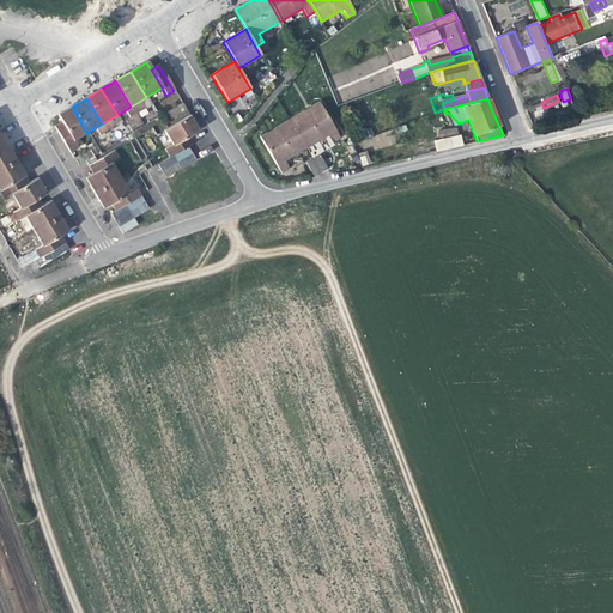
[(143,109),(139,102),(131,107),(135,114),(143,109)]
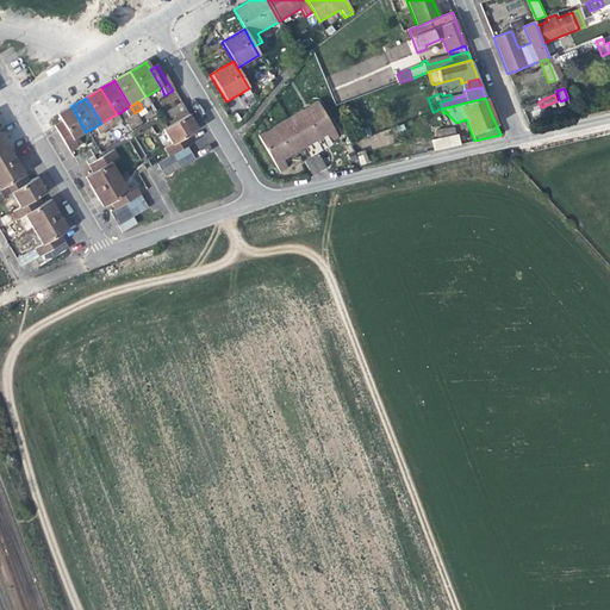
[(334,131),(317,103),(307,109),(299,113),(288,119),(305,148),(327,136),(331,143),(338,138),(334,131)]
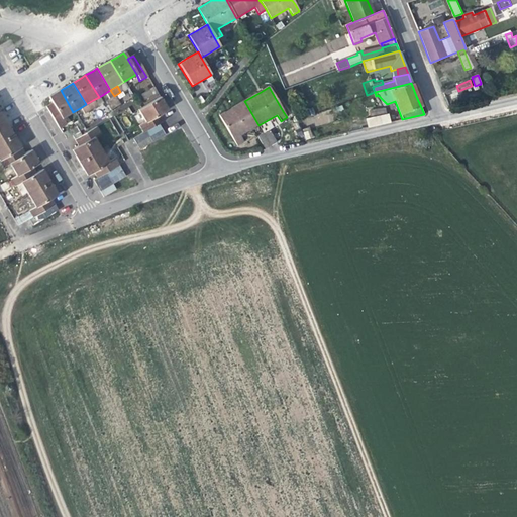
[(143,102),(157,94),(152,88),(139,96),(143,102)]
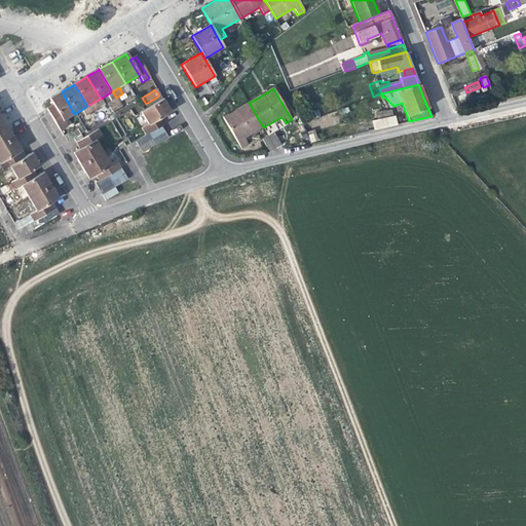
[(74,114),(62,91),(57,95),(48,100),(52,106),(62,121),(74,114)]
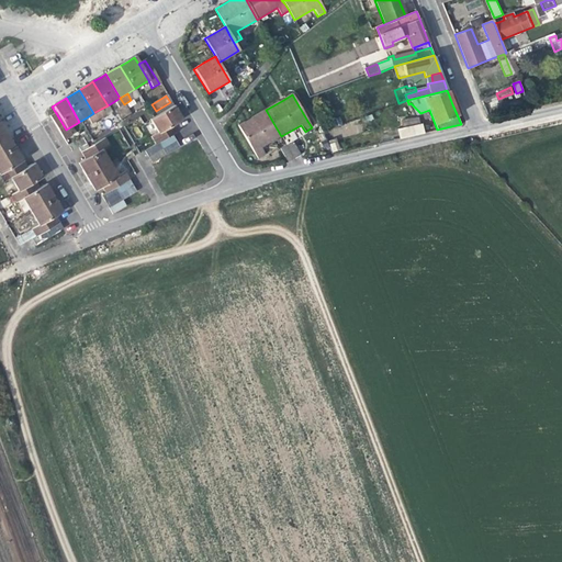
[(124,104),(120,98),(113,102),(117,109),(124,104)]
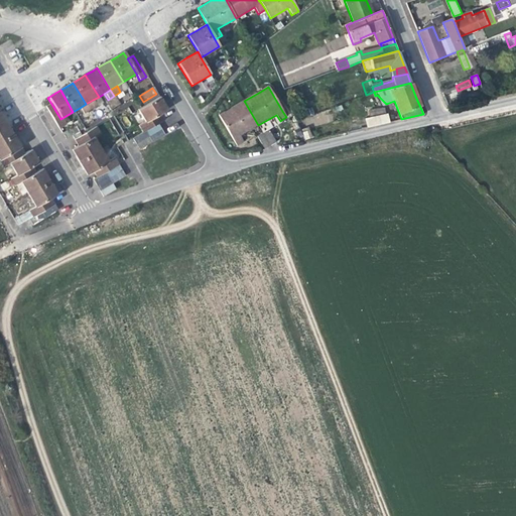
[(144,124),(160,115),(166,111),(162,105),(158,98),(137,111),(144,124)]
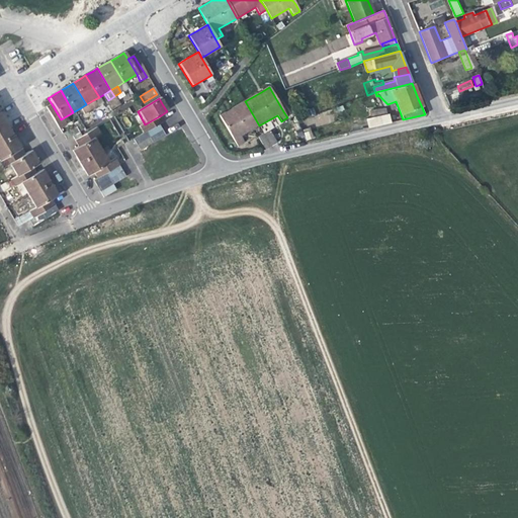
[(96,106),(93,100),(86,104),(90,110),(96,106)]
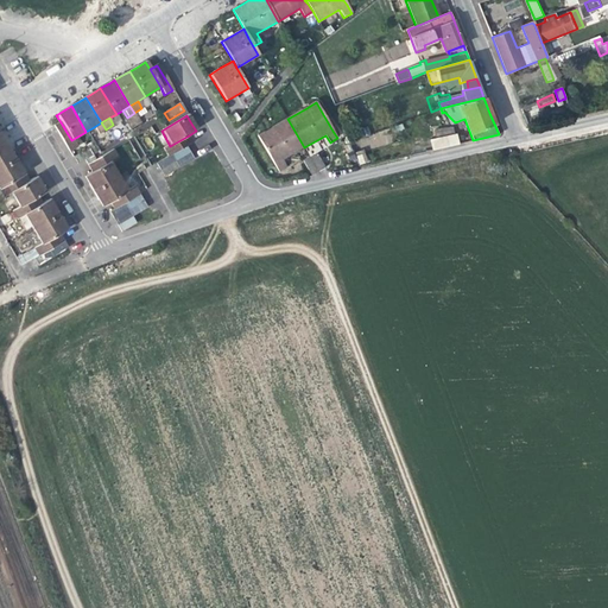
[(304,147),(287,119),(278,125),(268,131),(258,137),(274,165),(278,172),(286,168),(282,160),(304,147)]
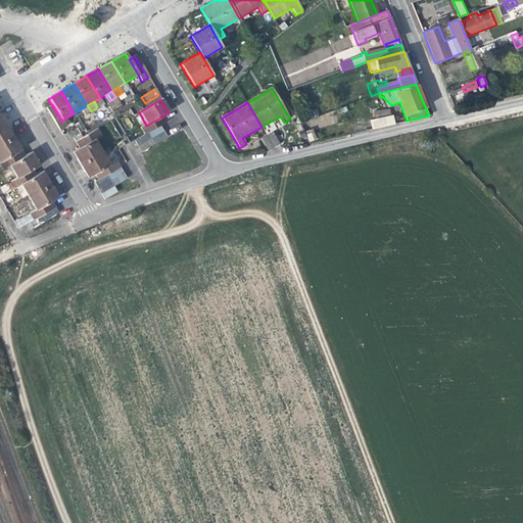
[(65,127),(61,121),(52,105),(46,109),(58,131),(65,127)]
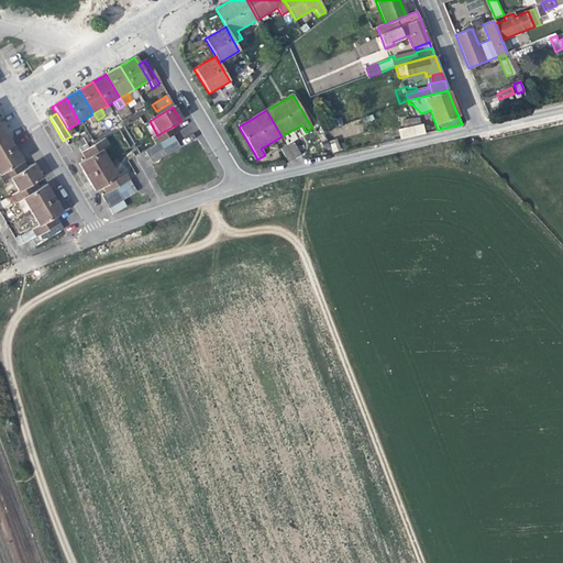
[(98,120),(94,113),(87,118),(90,124),(98,120)]
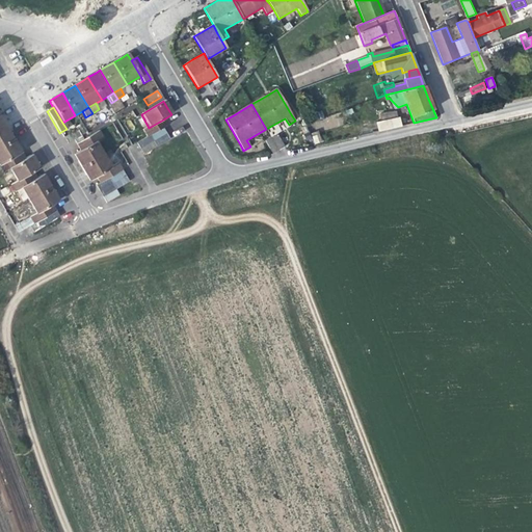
[(398,117),(376,123),(378,132),(401,127),(398,117)]
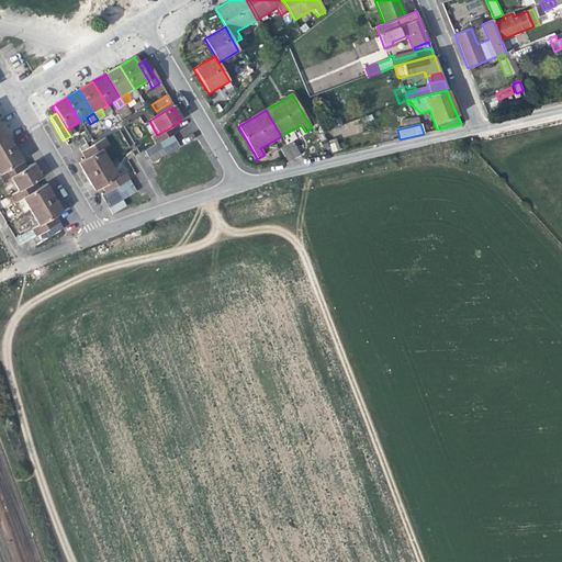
[(154,146),(171,135),(178,132),(175,125),(157,135),(150,138),(154,146)]
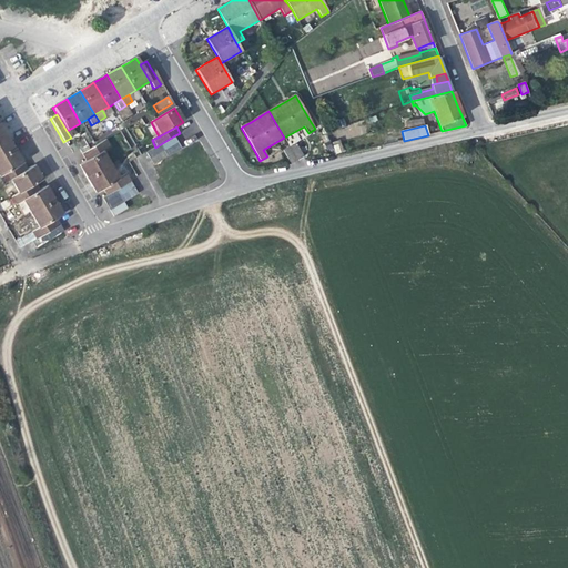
[(10,143),(6,137),(0,139),(0,158),(13,150),(10,143)]
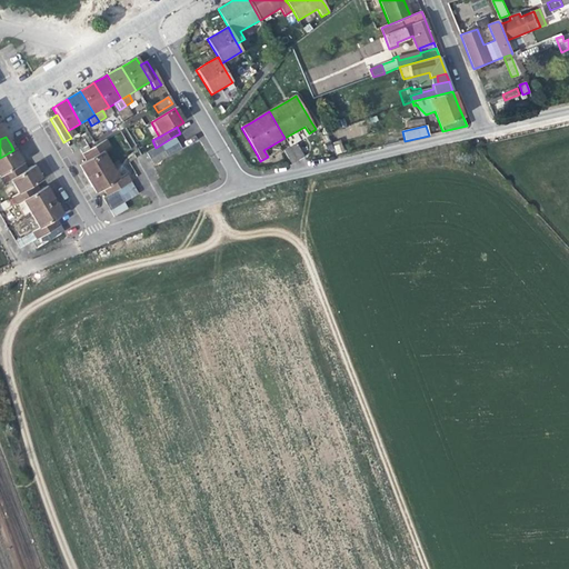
[(181,150),(173,137),(156,148),(145,155),(152,167),(181,150)]
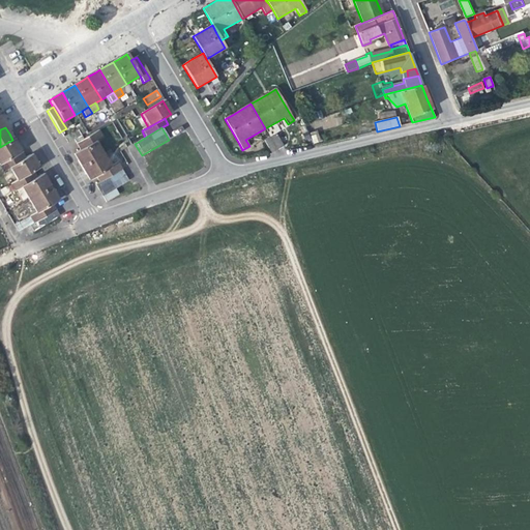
[(66,145),(80,137),(79,136),(76,130),(63,139),(66,145)]
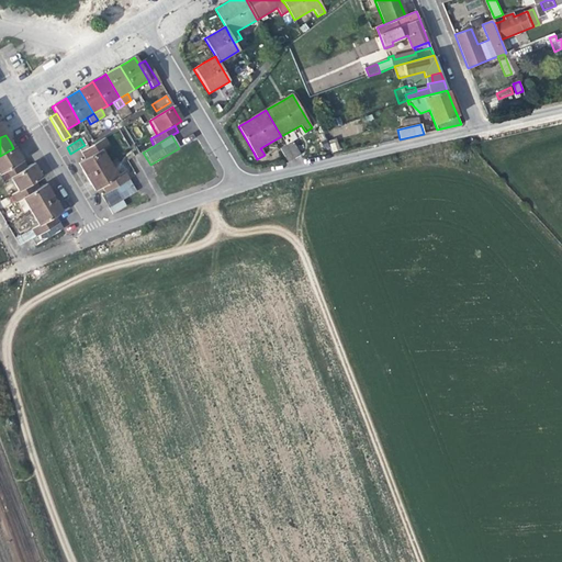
[(333,152),(340,149),(336,138),(329,141),(333,152)]
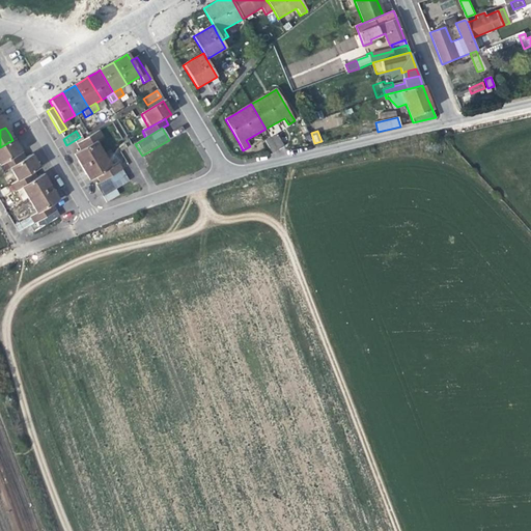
[(76,145),(80,151),(95,142),(102,139),(99,132),(76,145)]
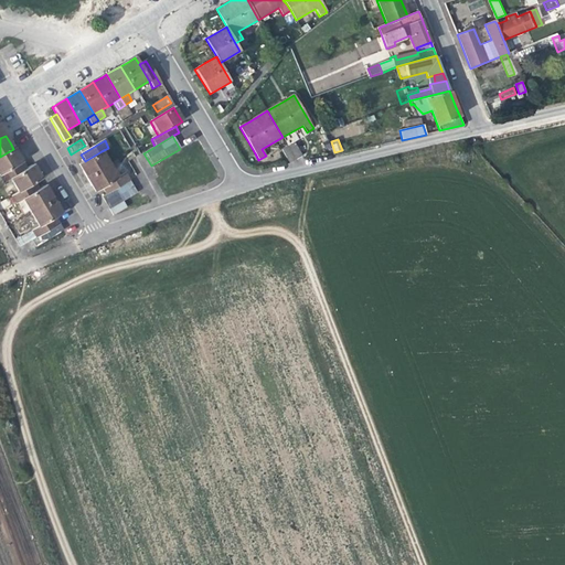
[(296,141),(283,148),(289,162),(302,156),(296,141)]
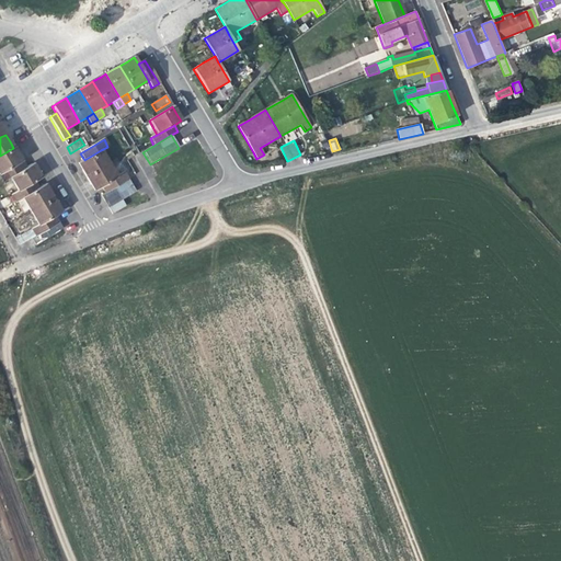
[(16,153),(13,148),(0,156),(0,173),(21,161),(16,153)]
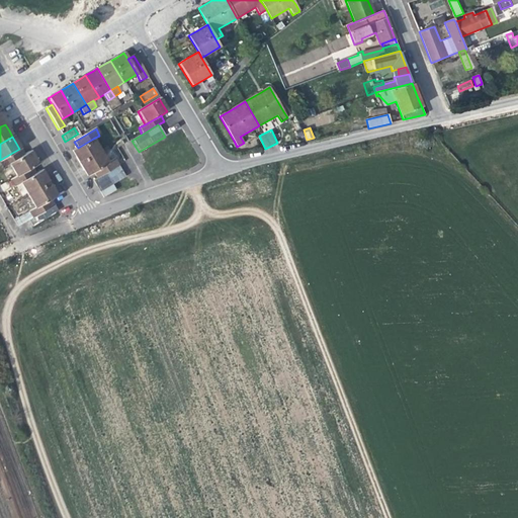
[(100,151),(93,139),(78,148),(71,152),(76,160),(78,164),(100,151)]
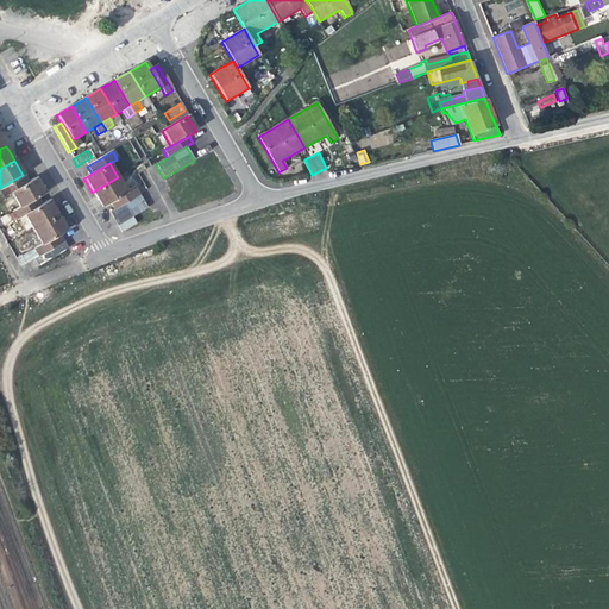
[(0,193),(2,198),(10,193),(27,183),(23,175),(0,188),(0,193)]
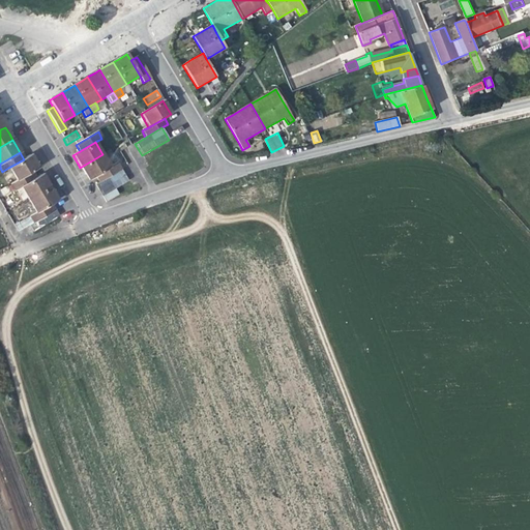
[(111,168),(102,154),(80,168),(84,174),(88,181),(95,177),(111,168)]
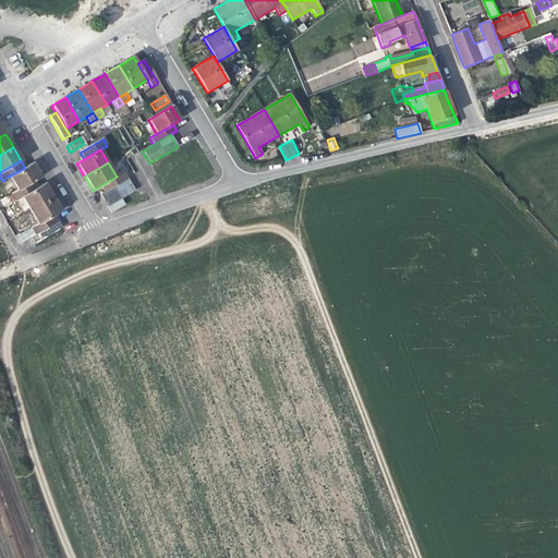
[(33,164),(25,168),(9,177),(17,191),(34,181),(40,177),(36,170),(33,164)]
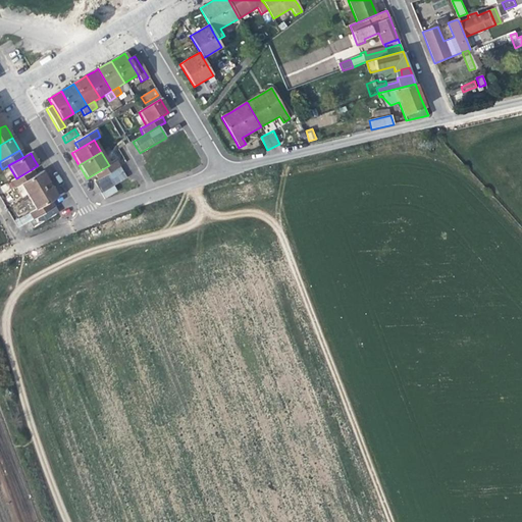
[(109,165),(94,174),(98,180),(119,167),(115,161),(109,165)]
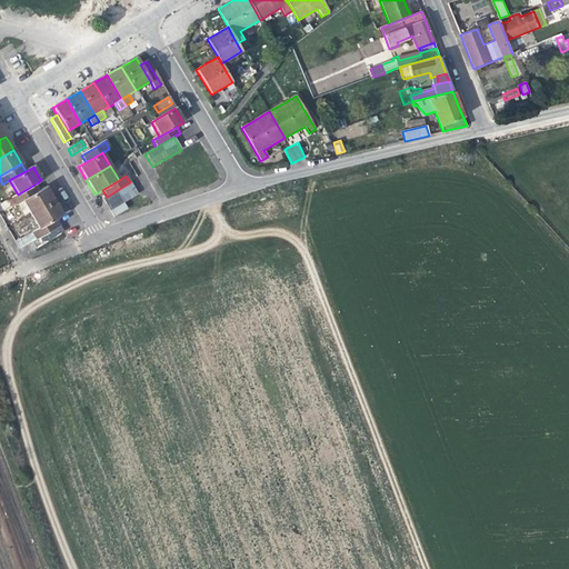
[(130,182),(107,197),(101,199),(112,218),(141,201),(130,182)]
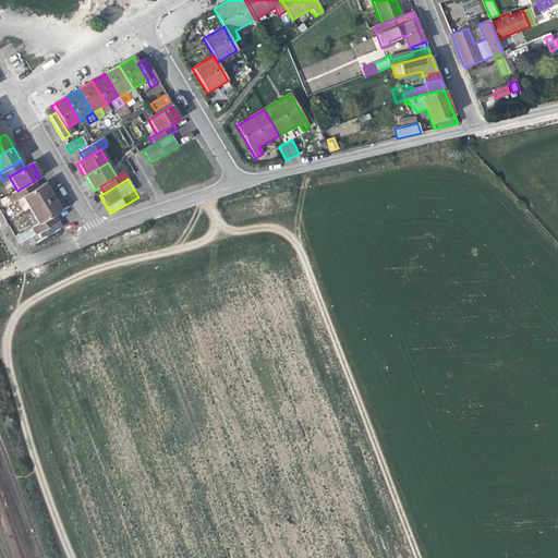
[(21,198),(38,187),(34,181),(17,191),(10,195),(14,202),(21,198)]
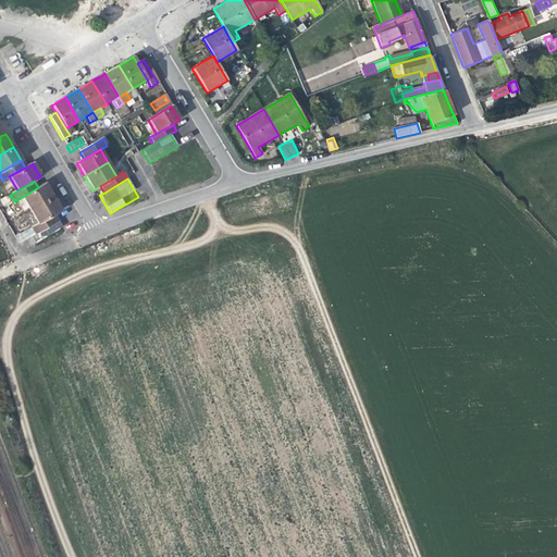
[(49,190),(45,184),(38,187),(21,198),(29,211),(53,197),(49,190)]
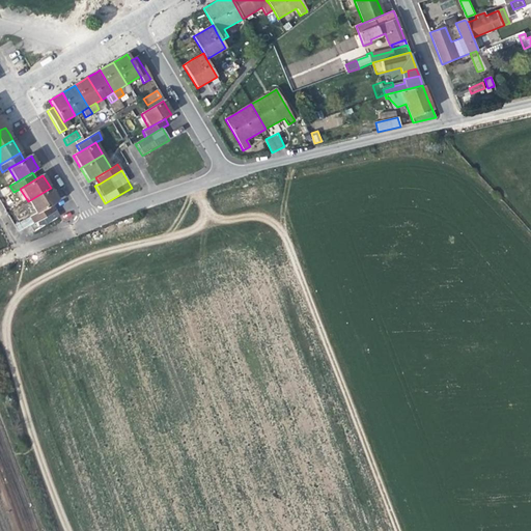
[(54,194),(51,188),(28,201),(35,214),(52,204),(58,201),(54,194)]
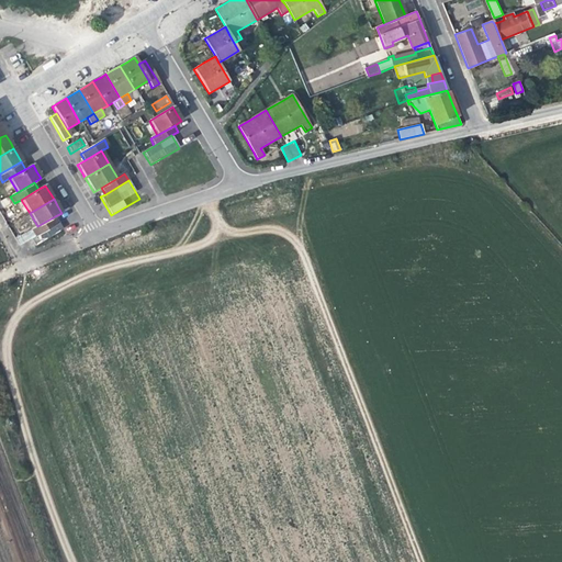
[(31,231),(35,237),(58,223),(55,216),(37,226),(31,231)]
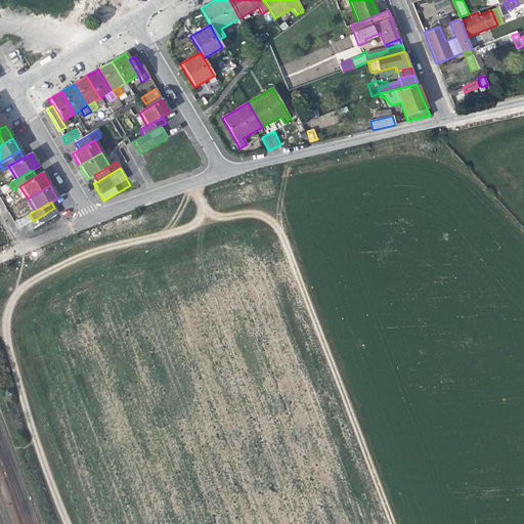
[(54,208),(33,221),(28,224),(32,230),(58,214),(54,208)]
